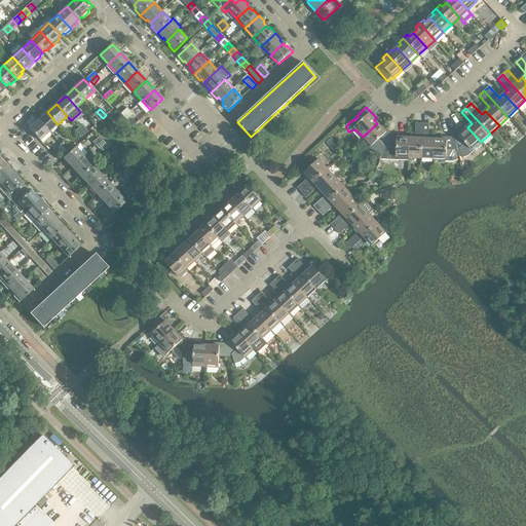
[(123,117),(129,112),(126,109),(120,114),(123,117)]
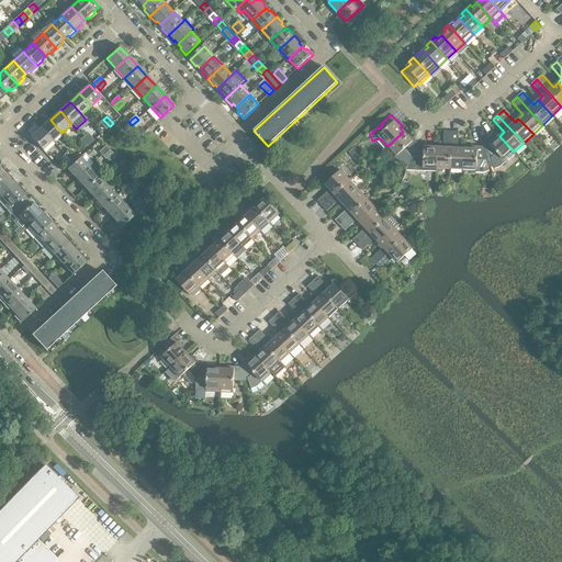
[(62,133),(51,120),(41,130),(52,142),(62,133)]
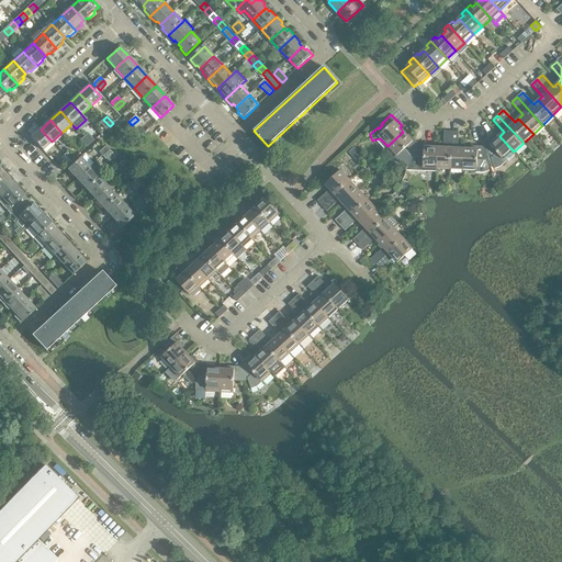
[(110,126),(103,120),(100,123),(107,130),(110,126)]
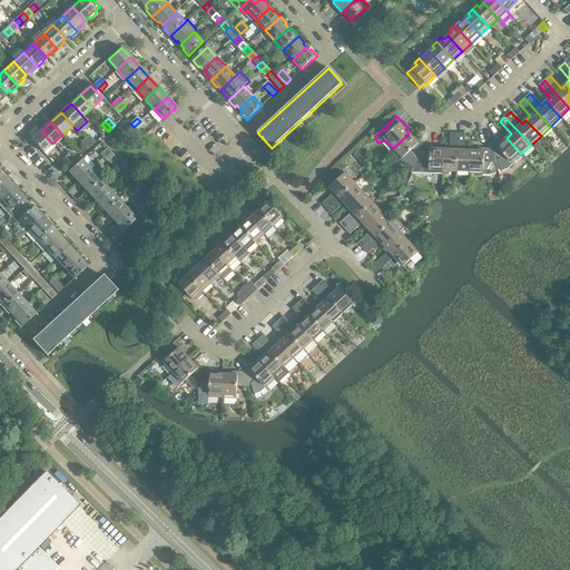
[(144,125),(140,121),(134,127),(137,130),(144,125)]
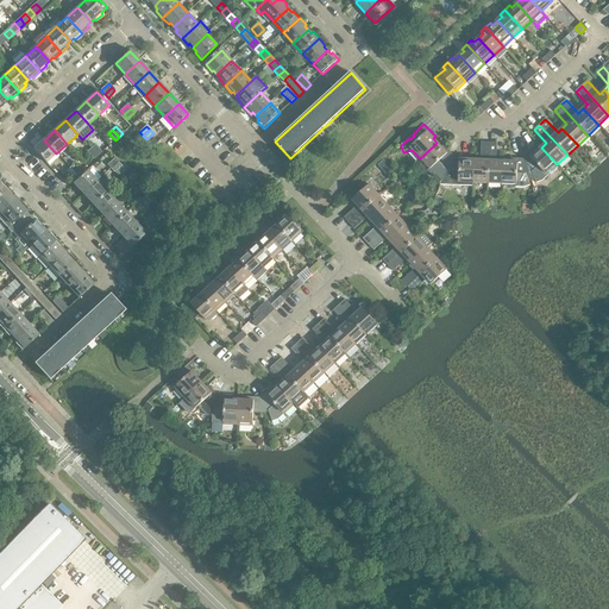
[(56,154),(44,140),(33,150),(46,163),(56,154)]
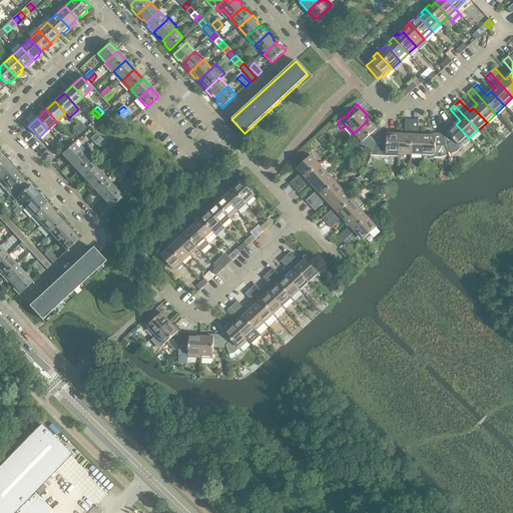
[(372,124),(368,120),(354,133),(362,142),(360,144),(365,150),(368,148),(372,153),(382,131),(374,122),(372,124)]
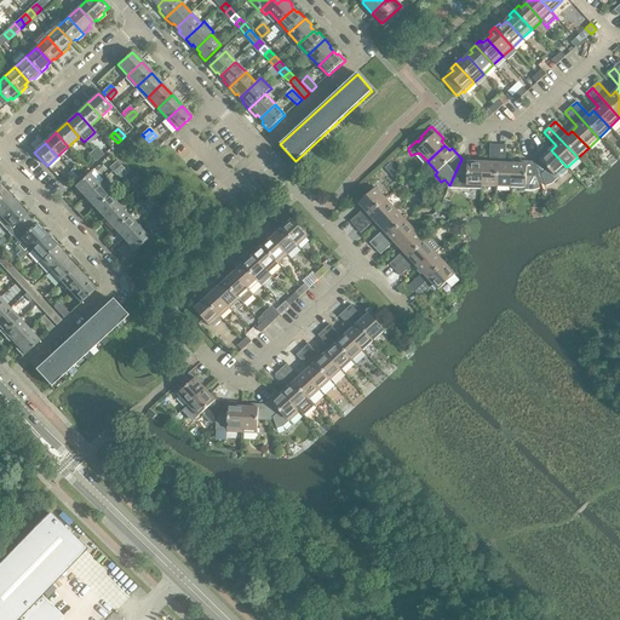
[(497,187),(498,145),(491,145),(489,164),(483,162),(482,187),(497,187)]
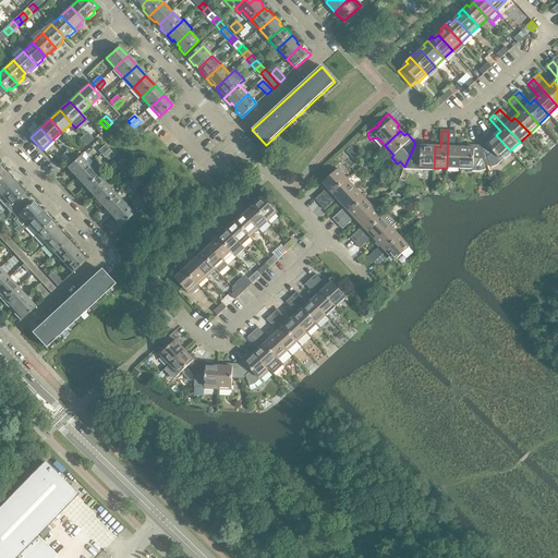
[(460,169),(461,148),(455,147),(456,131),(448,131),(447,168),(460,169)]
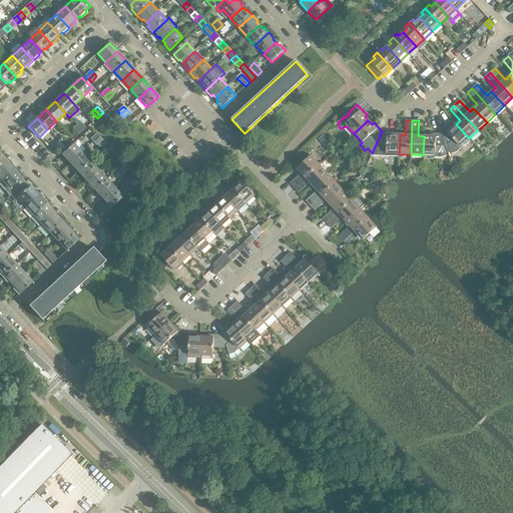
[(80,122),(76,125),(82,131),(85,128),(80,122)]
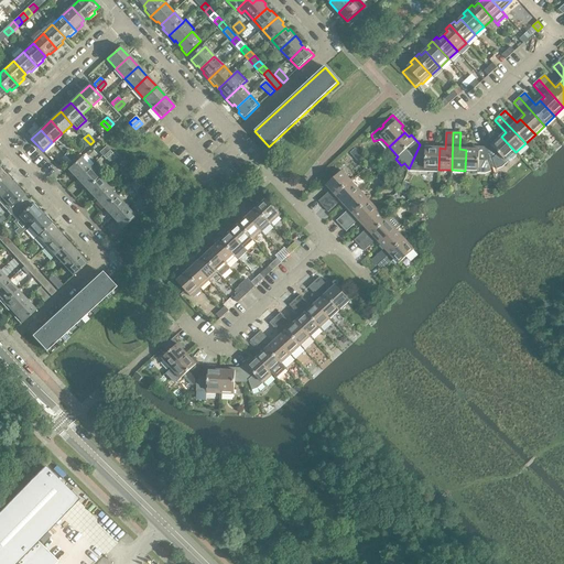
[(516,152),(501,137),(497,140),(495,138),(485,148),(490,163),(494,162),(496,170),(502,167),(508,163),(506,161),(516,152)]
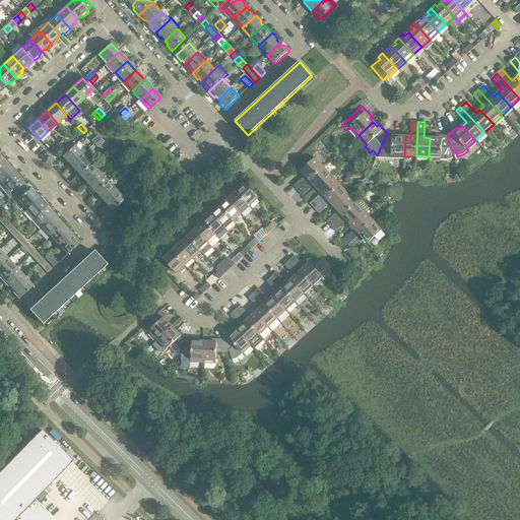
[(83,133),(77,127),(74,130),(80,136),(83,133)]
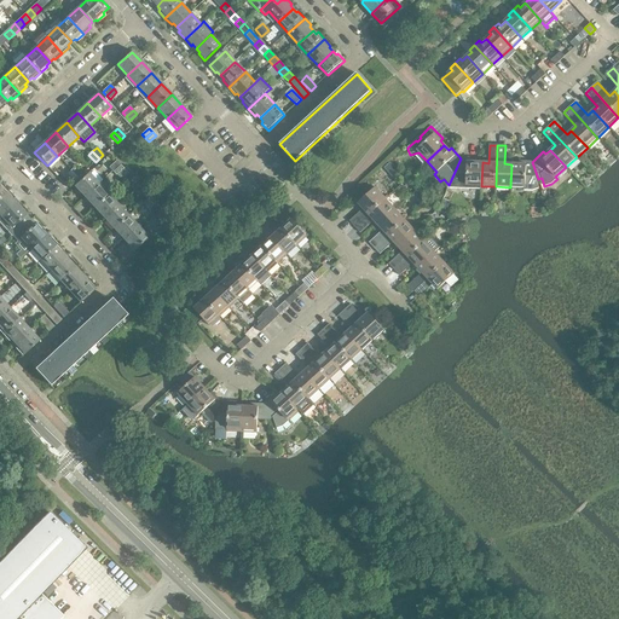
[(481,186),(482,162),(475,162),(475,160),(461,158),(449,185),(447,189),(450,185),(457,185),(457,189),(480,190),(481,186)]
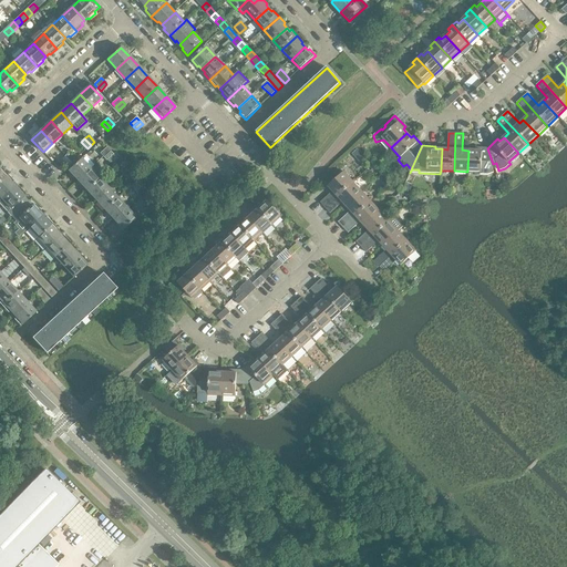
[(493,164),(487,148),(474,147),(474,151),(468,151),(467,172),(480,172),(480,175),(487,175),(493,173),(490,165),(493,164)]
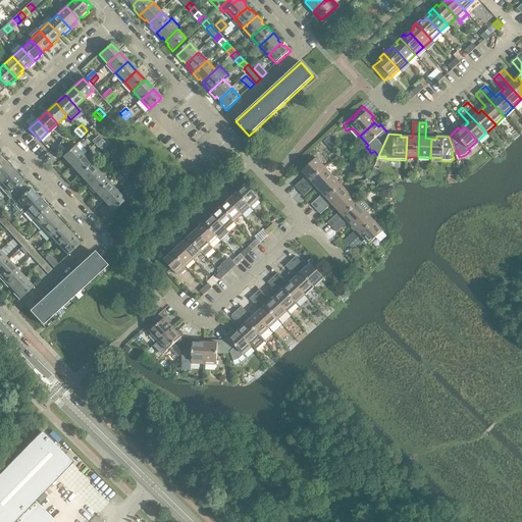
[(95,145),(101,140),(98,137),(92,142),(95,145)]
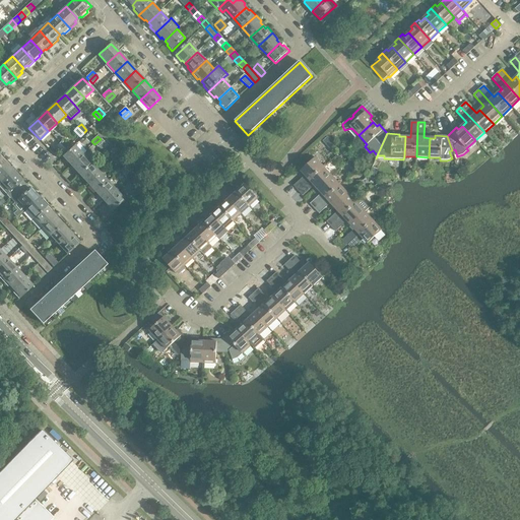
[(328,137),(323,141),(330,149),(335,144),(328,137)]
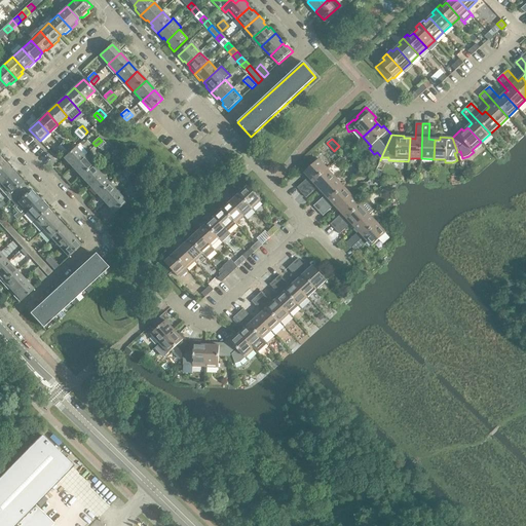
[(99,149),(105,144),(102,141),(96,146),(99,149)]
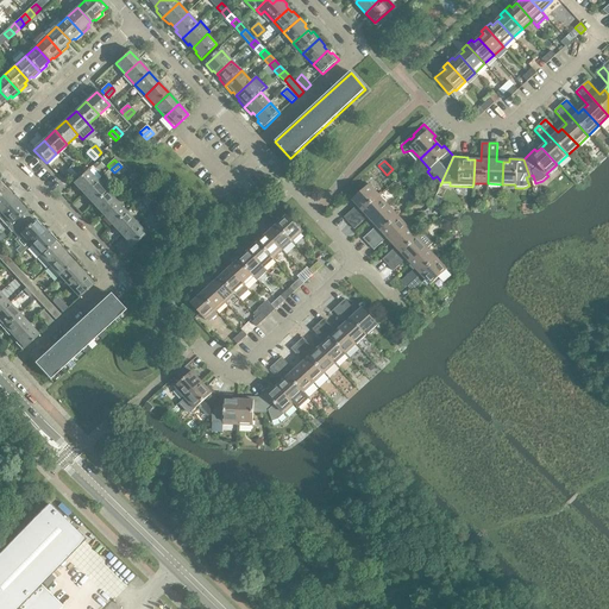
[(74,165),(70,168),(77,175),(81,171),(74,165)]
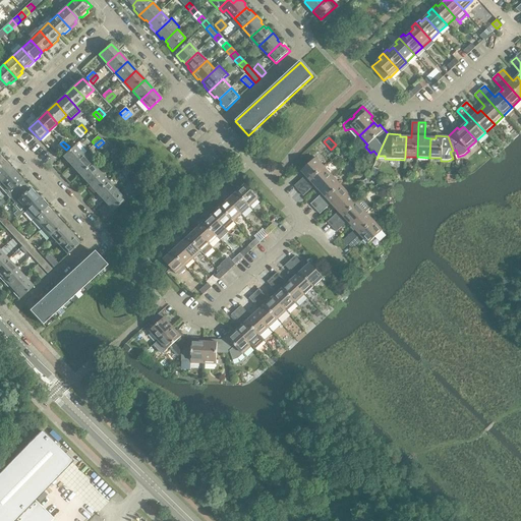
[(66,150),(60,143),(57,147),(62,153),(66,150)]
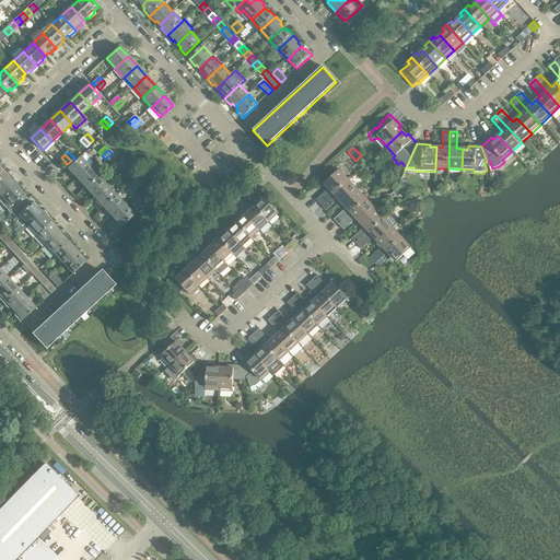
[(77,179),(89,167),(80,158),(67,170),(77,179)]
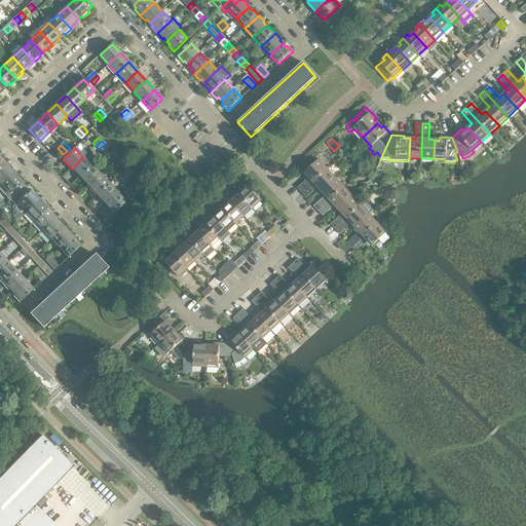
[(347,152),(342,156),(347,160),(351,156),(347,152)]
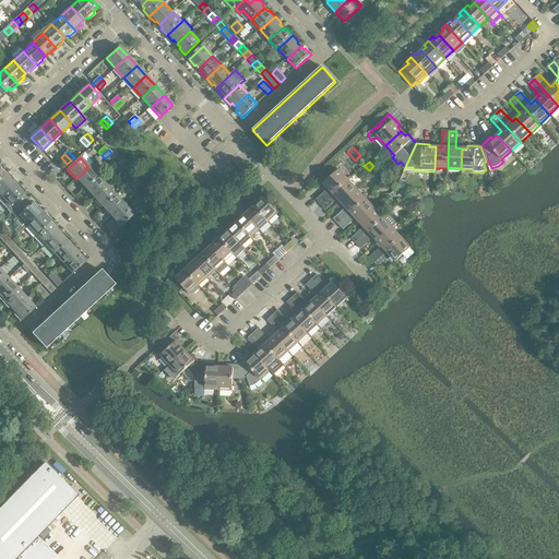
[(122,173),(129,166),(126,163),(119,169),(122,173)]
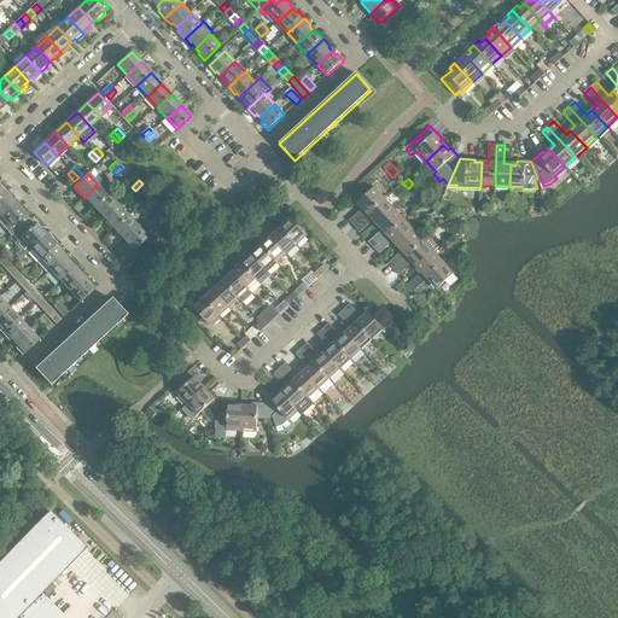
[(139,194),(146,187),(143,184),(135,191),(139,194)]
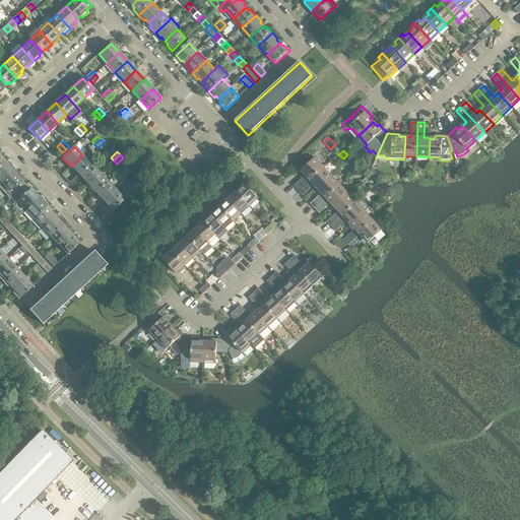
[(79,176),(91,165),(82,155),(71,167),(79,176)]
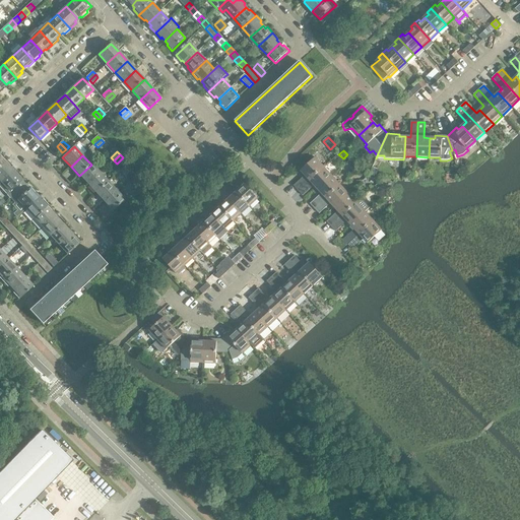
[(308,155),(300,163),(303,166),(311,158),(308,155)]
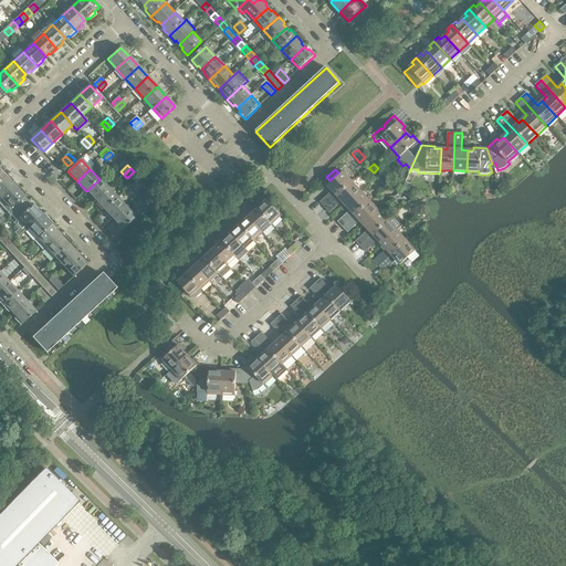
[(324,208),(352,182),(343,173),(327,187),(332,191),(320,202),(324,208)]
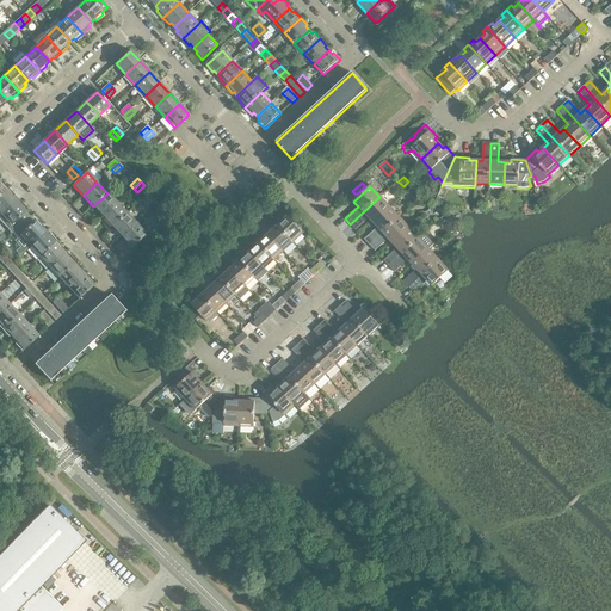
[(14,197),(7,190),(0,196),(0,213),(1,215),(16,201),(12,198),(14,197)]
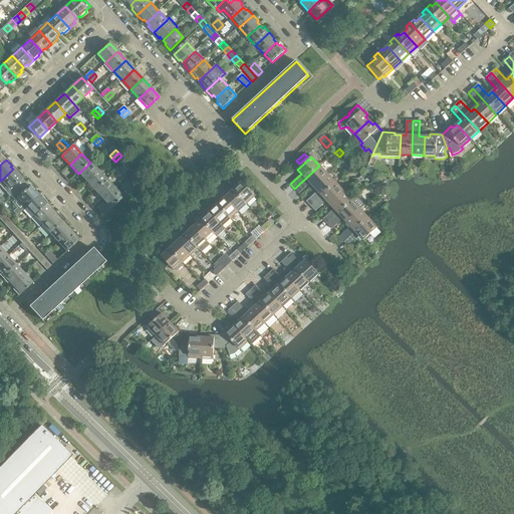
[(86,182),(98,172),(90,163),(78,174),(86,182)]
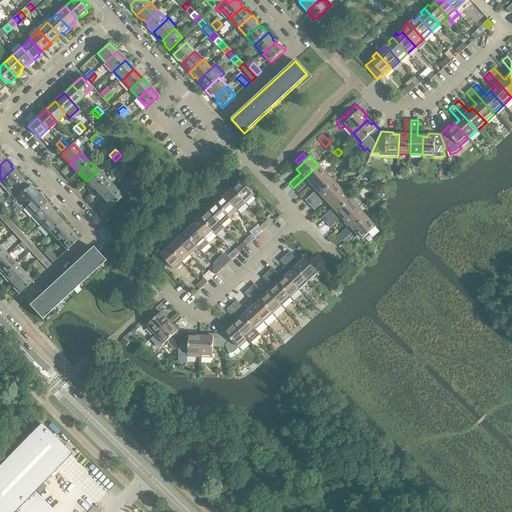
[(312,187),(327,173),(318,165),(293,188),(298,193),(309,183),(312,187)]
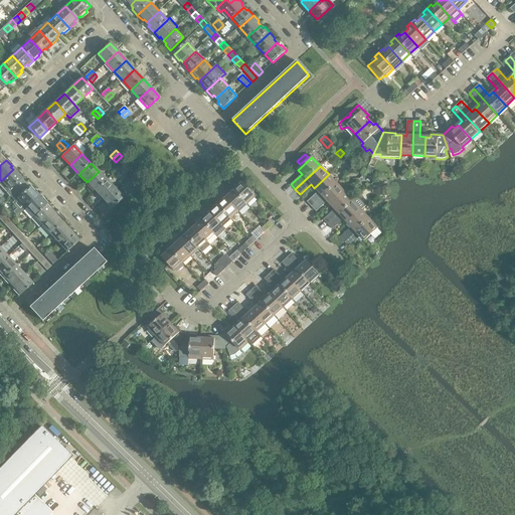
[(16,172),(13,169),(1,181),(0,181),(0,185),(10,197),(25,183),(21,179),(23,177),(17,171),(16,172)]
